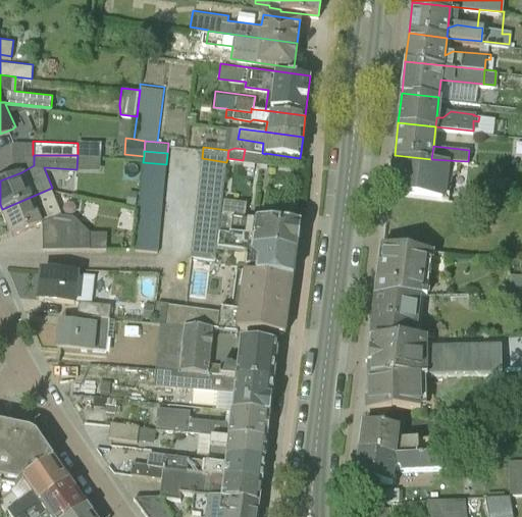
[(442,198),(448,160),(431,159),(395,155),(389,191),(442,198)]
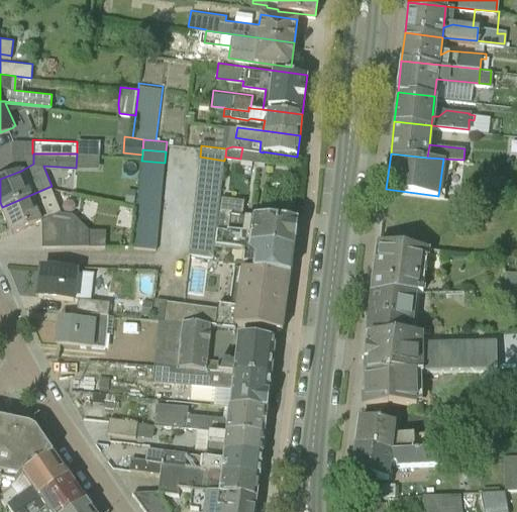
[(199,169),(223,173),(224,161),(200,157),(199,169)]
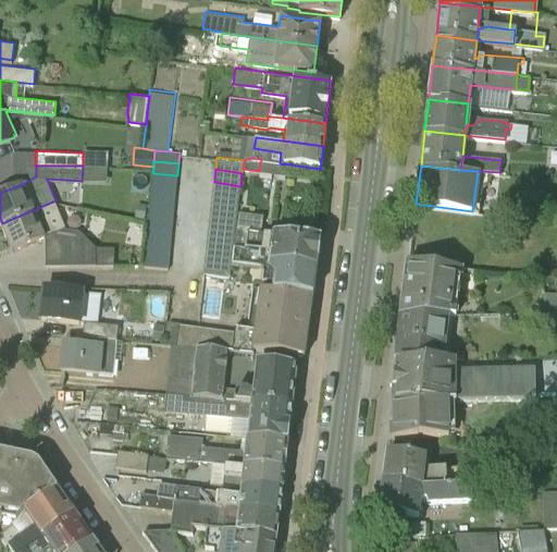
[(151,184),(176,186),(177,175),(152,173),(151,184)]
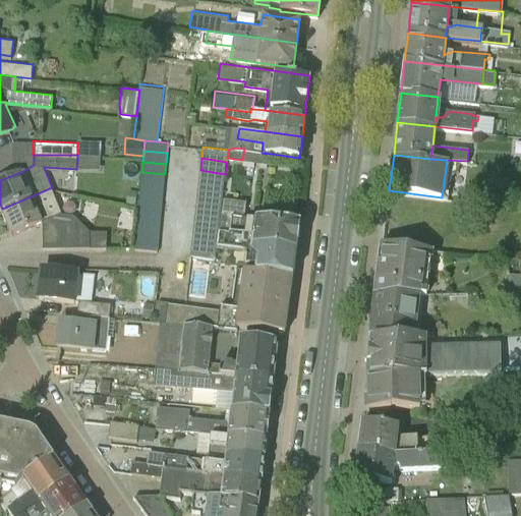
[(198,182),(224,185),(225,174),(200,170),(198,182)]
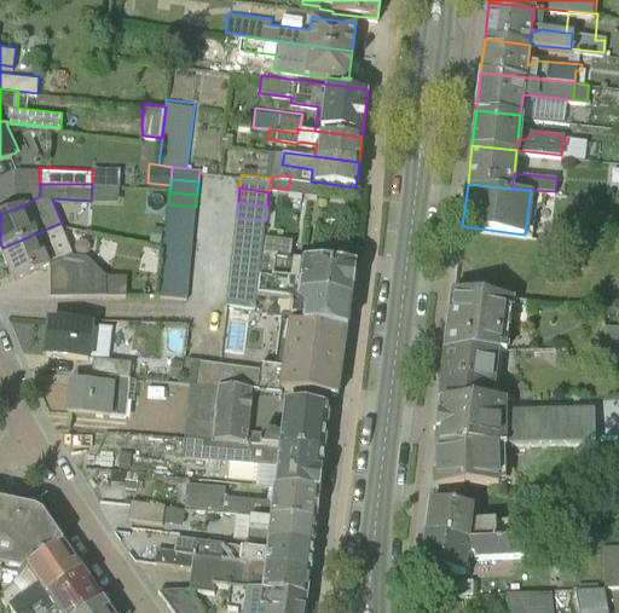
[(167,217),(195,220),(196,207),(168,204),(167,217)]
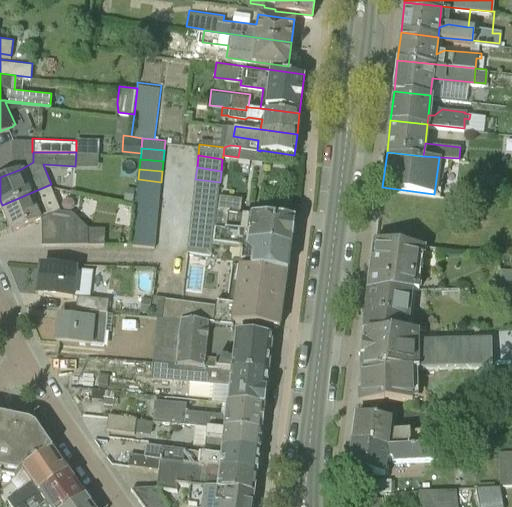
[(137,190),(160,192),(161,182),(138,179),(137,190)]
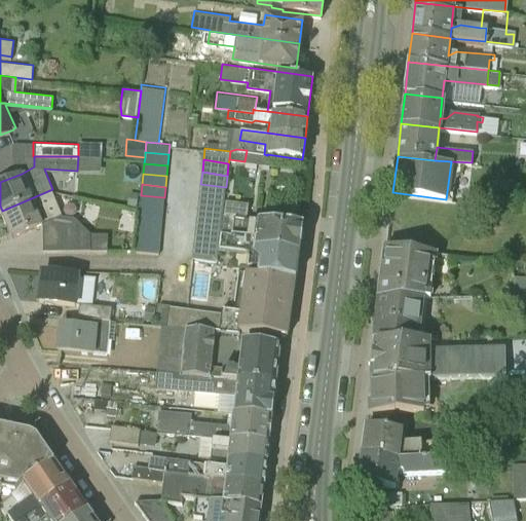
[(199,196),(224,199),(226,187),(200,184),(199,196)]
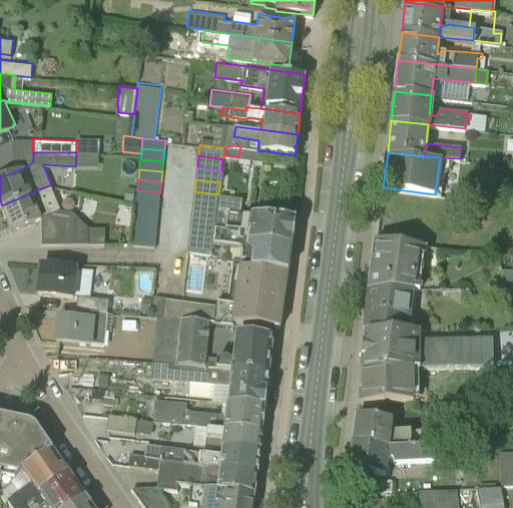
[(12,229),(42,216),(61,208),(51,184),(2,205),(12,229)]
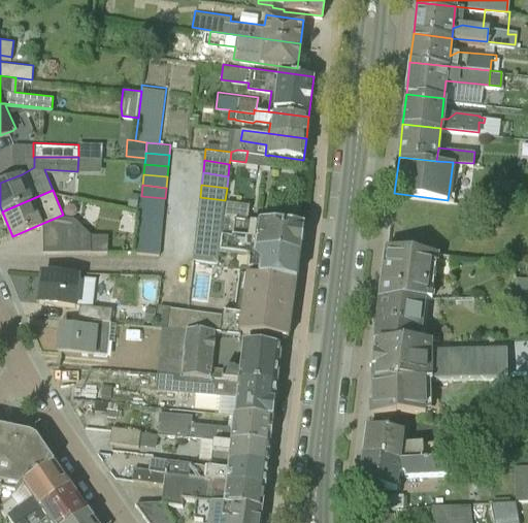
[(137,206),(139,192),(129,191),(127,204),(137,206)]
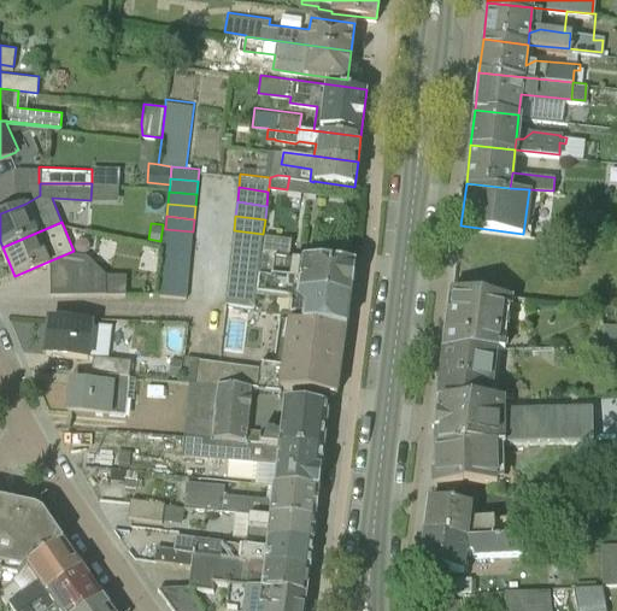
[(164,241),(192,245),(193,231),(165,229),(164,241)]
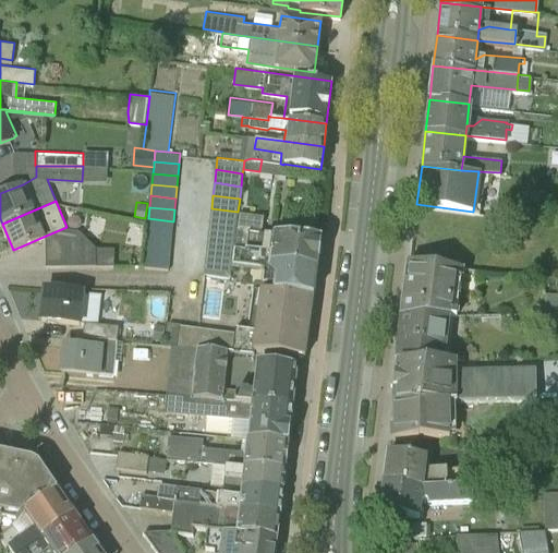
[(210,220),(237,225),(238,212),(211,208),(210,220)]
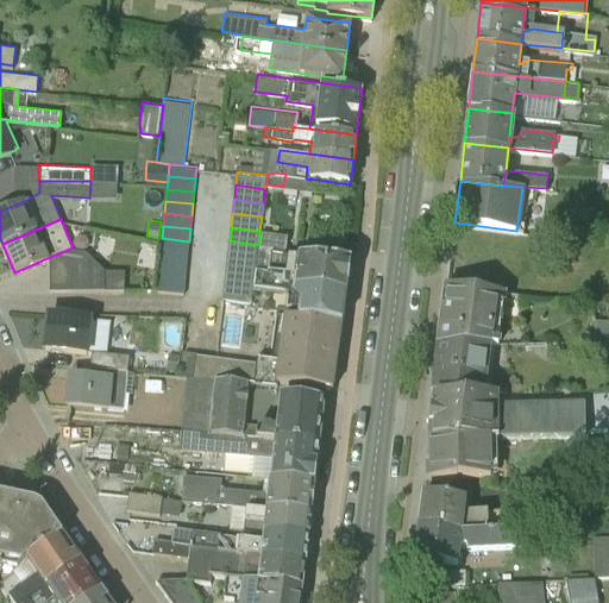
[(299,284),(345,291),(350,261),(287,253),(289,232),(261,230),(257,267),(256,267),(255,272),(253,287),(253,288),(255,288),(256,269),(299,274),(299,284)]
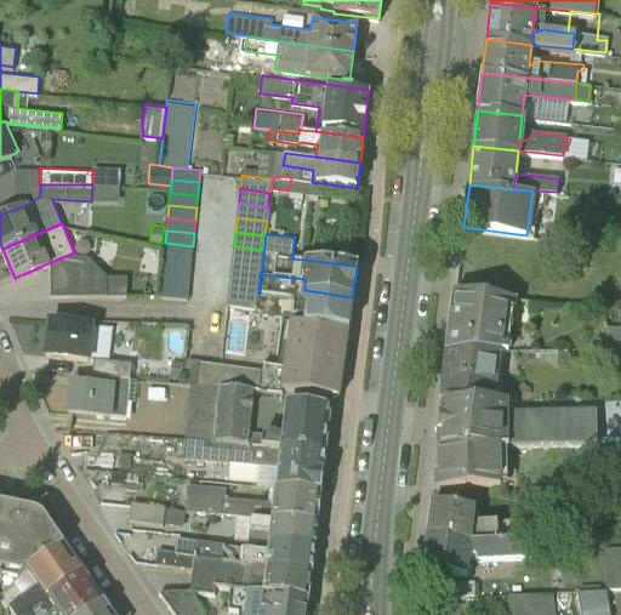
[(164,256),(192,258),(193,246),(165,243),(164,256)]
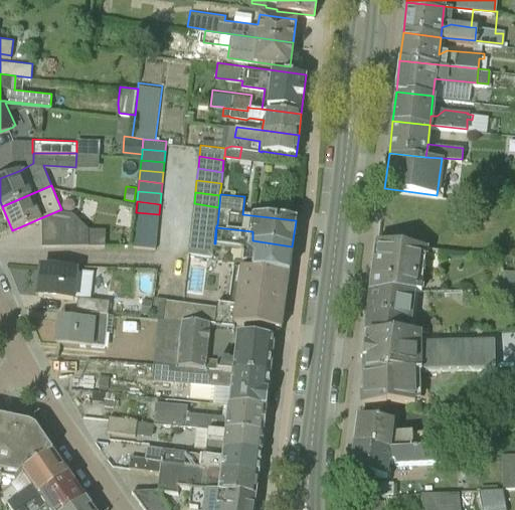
[(192,215),(217,219),(218,207),(194,203),(192,215)]
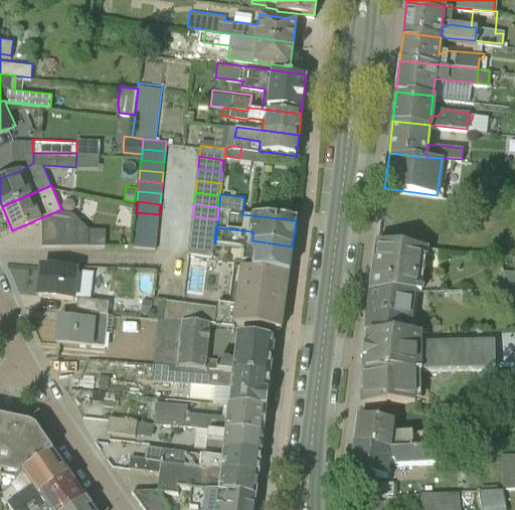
[(135,222),(158,225),(159,214),(136,212),(135,222)]
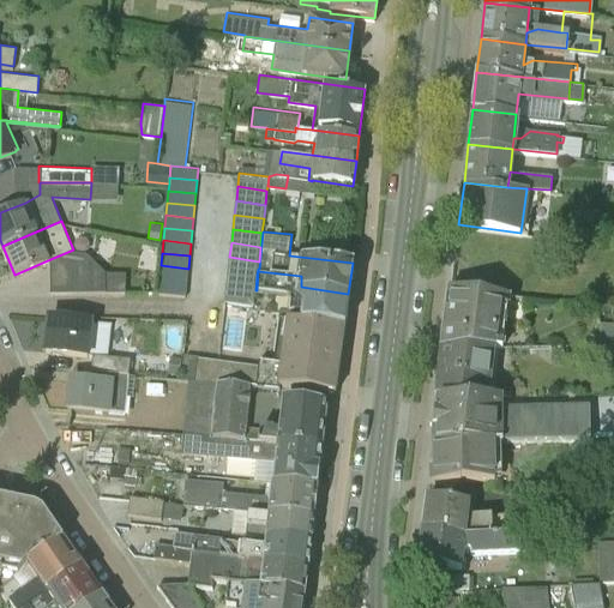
[(257,275),(258,269),(259,262),(229,257),(228,271),(257,275)]
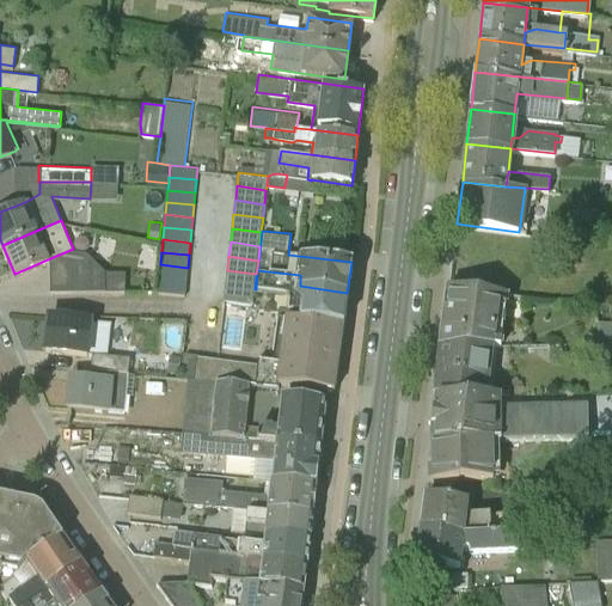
[(160,277),(187,280),(188,268),(160,264),(160,277)]
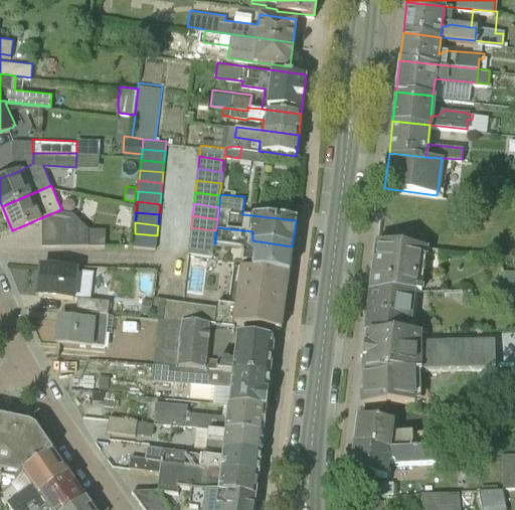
[(190,239),(214,242),(215,230),(191,227),(190,239)]
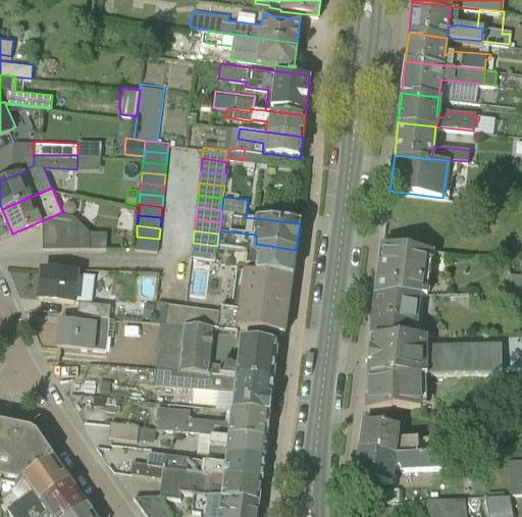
[(257,271),(293,275),(296,250),(256,244),(256,235),(219,230),(218,247),(246,250),(244,261),(257,262),(257,271)]
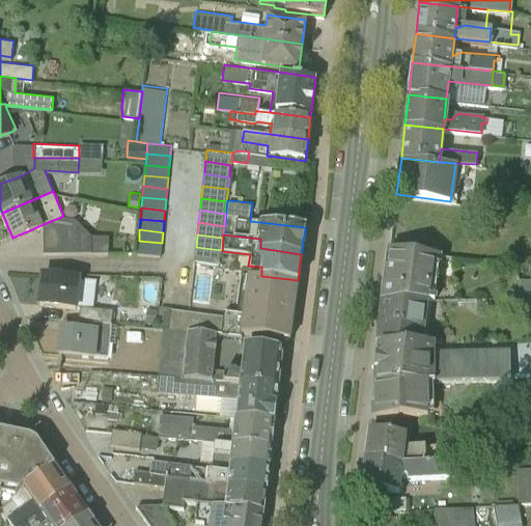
[(162,243),(139,241),(138,251),(161,253),(162,243)]
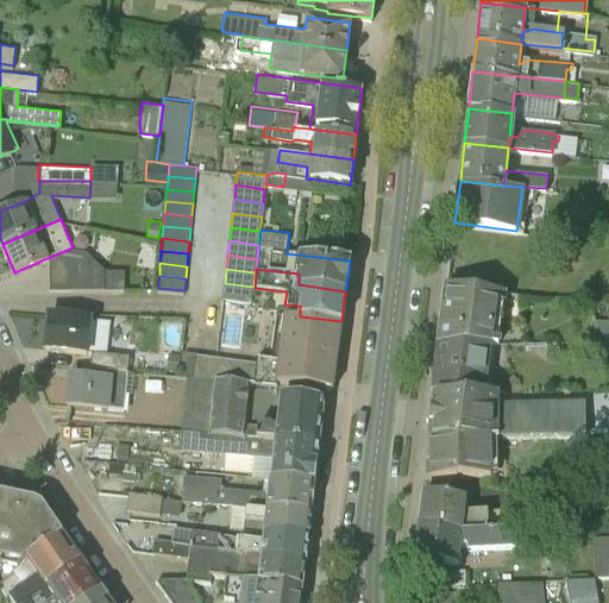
[(447,282),(440,345),(489,343),(493,344),(495,314),(502,314),(504,290),(447,282)]
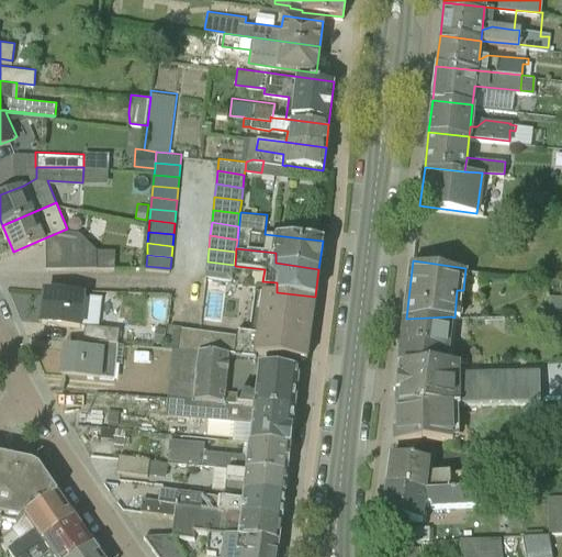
[(234,265),(208,262),(205,274),(232,278),(234,266),(234,265)]
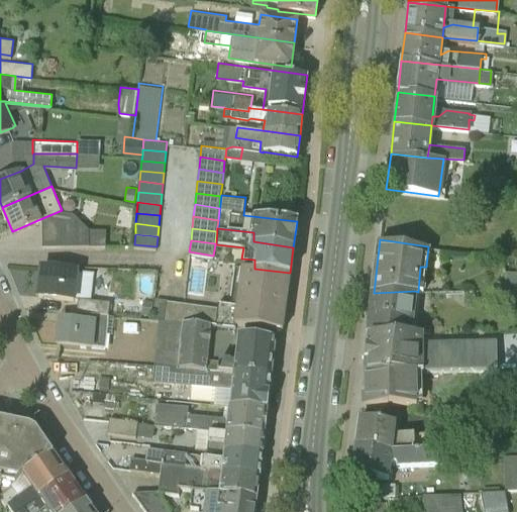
[(235,325),(235,324),(282,330),(283,320),(284,321),(287,303),(290,273),(254,269),(254,260),(253,268),(241,266),(237,295),(235,302),(218,300),(217,306),(156,297),(156,299),(153,313),(152,318),(159,318),(182,320),(211,323),(235,325)]
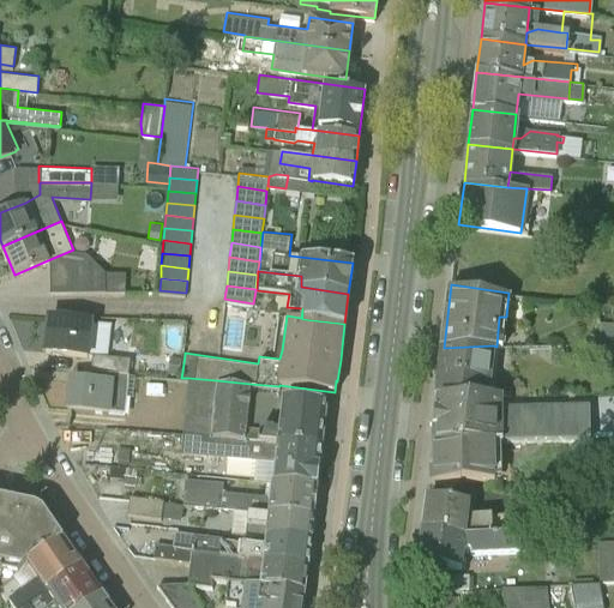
[(91,369),(128,373),(131,355),(109,354),(112,321),(49,314),(46,349),(91,355),(91,353),(92,353),(91,369)]
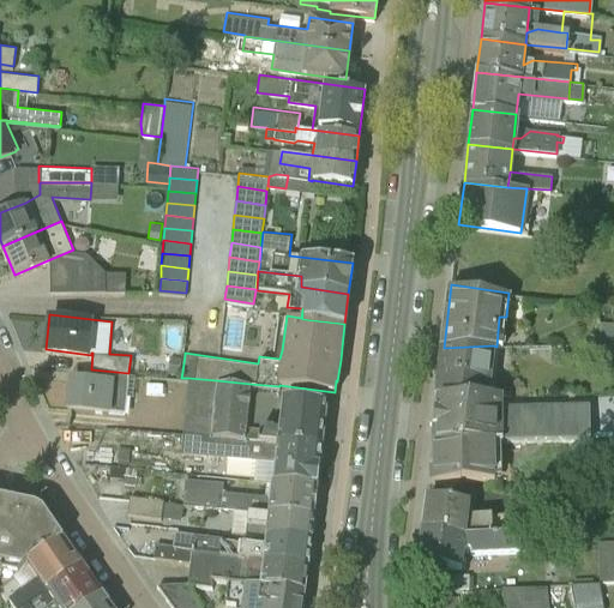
[(444,348),(437,396),(487,396),(493,345),(444,348)]
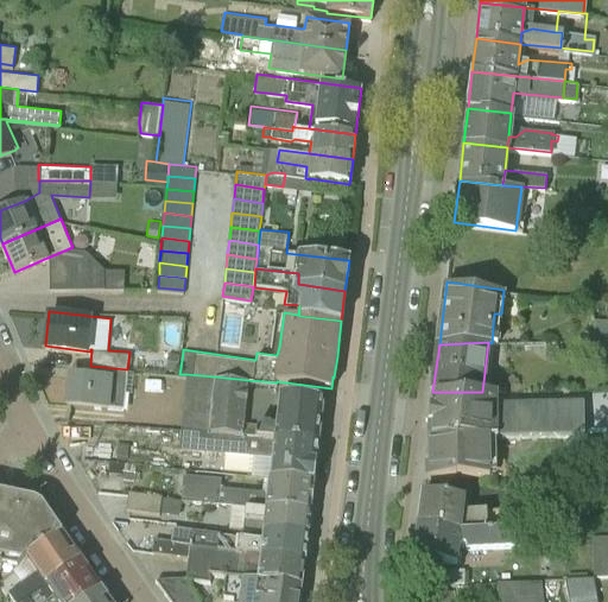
[(166,367),(181,368),(183,352),(169,350),(166,367)]
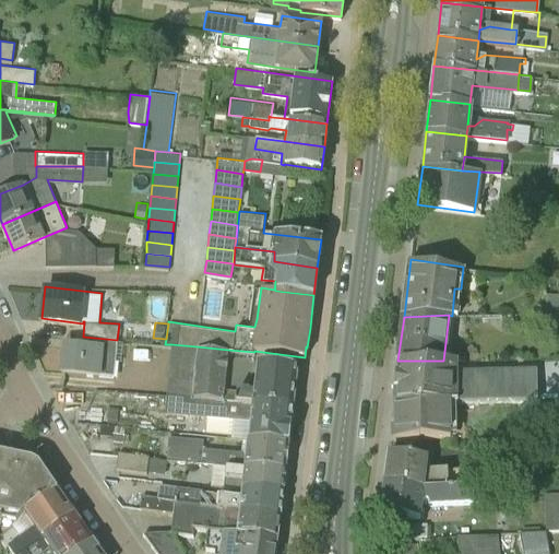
[(62,370),(102,375),(102,373),(114,375),(117,340),(83,337),(82,344),(64,343),(62,370)]
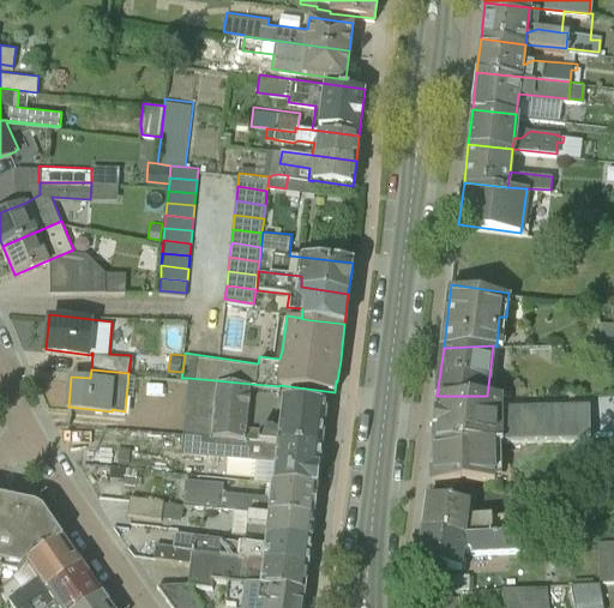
[(215,393),(216,380),(188,378),(187,392),(215,393)]
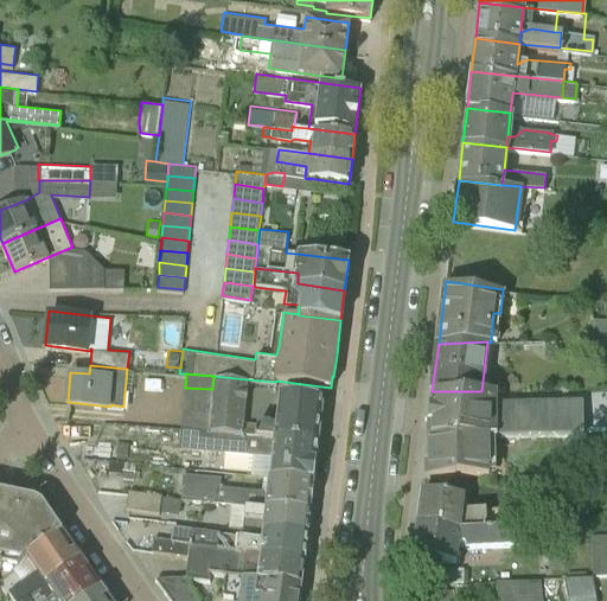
[(256,434),(257,421),(243,420),(246,407),(249,407),(250,395),(247,395),(248,379),(213,376),(212,389),(211,403),(210,416),(209,429),(256,434)]
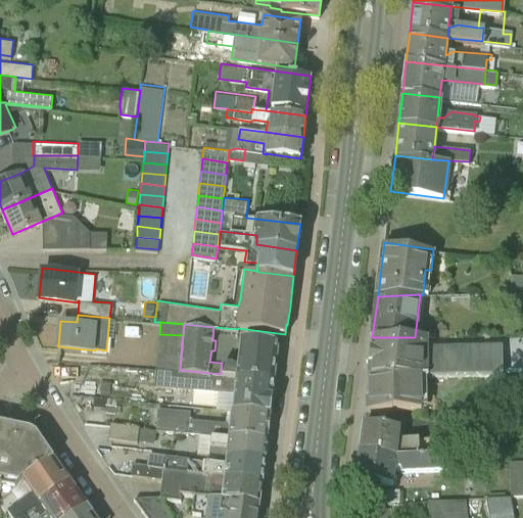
[(182,347),(183,335),(159,334),(158,345),(182,347)]
